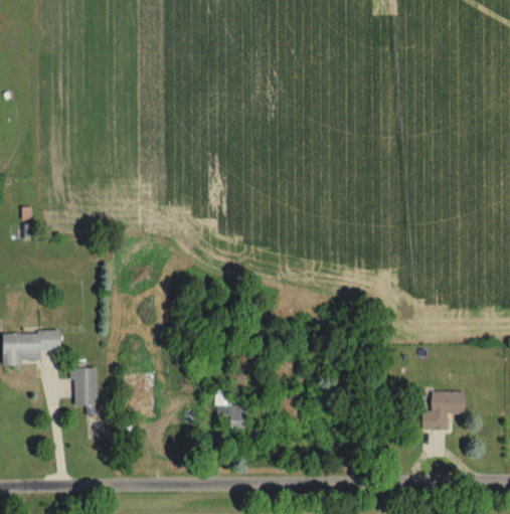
[(24,366),(24,361),(42,361),(42,350),(61,349),(61,331),(1,332),(2,366),(24,366)]
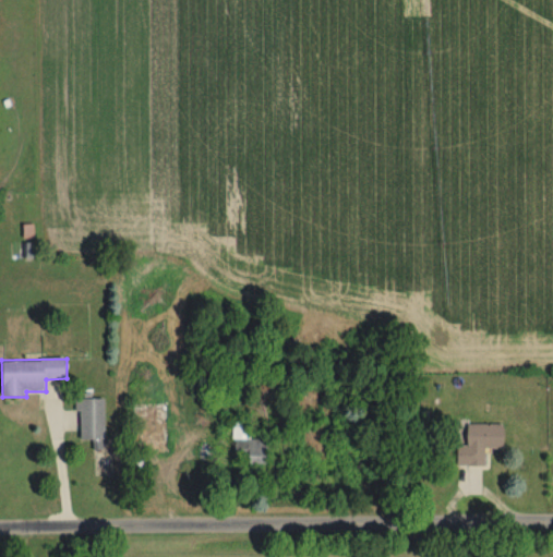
[(107,399),(80,399),(80,440),(97,440),(97,449),(107,449),(107,399)]
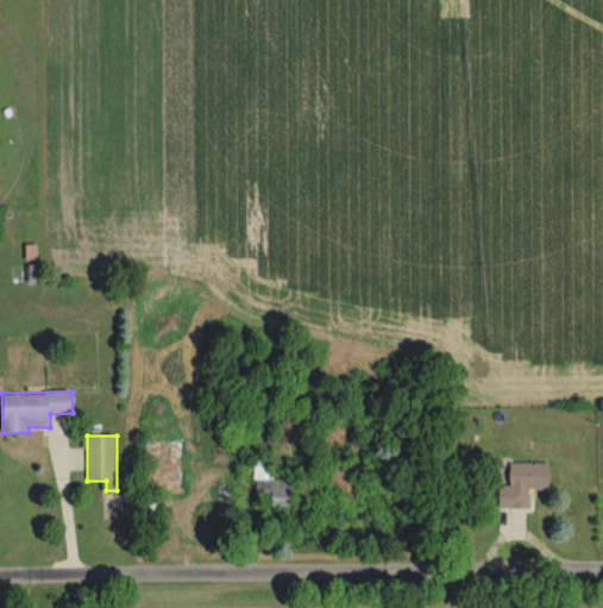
[(274,457),(256,457),(257,506),(293,505),(293,480),(275,480),(274,457)]
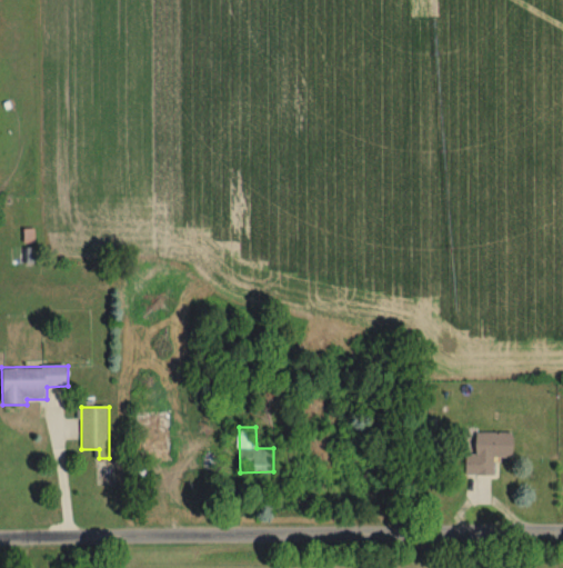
[(496,476),(496,457),(514,457),(514,432),(478,432),(478,454),(468,454),(466,475),(496,476)]
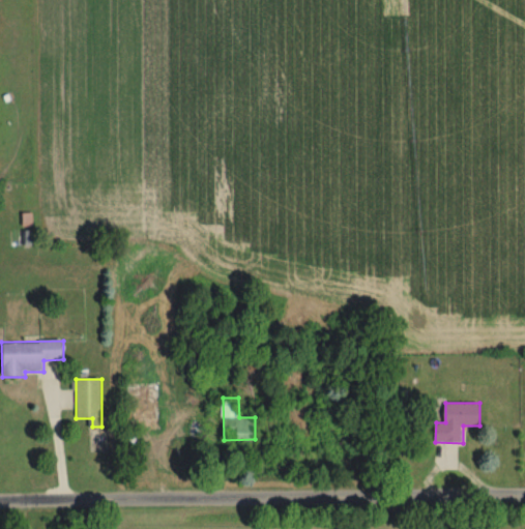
[(157,423),(157,408),(127,408),(127,423),(157,423)]
